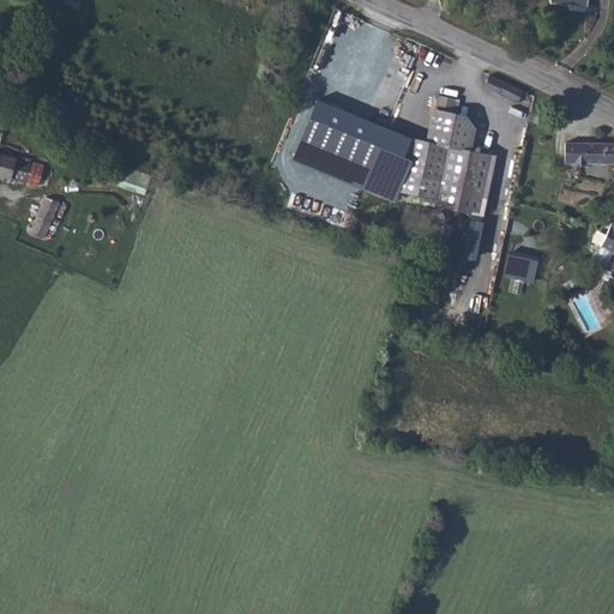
[(518,103),(524,91),(504,82),(489,76),(485,86),(518,103)]
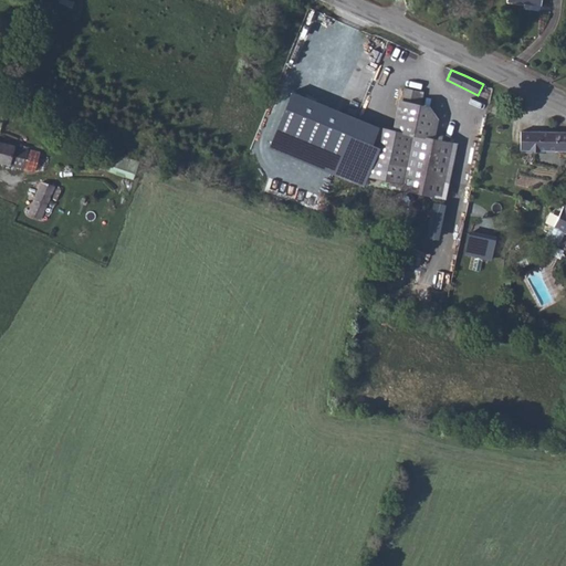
[(405,87),(401,103),(420,106),(423,92),(405,87)]
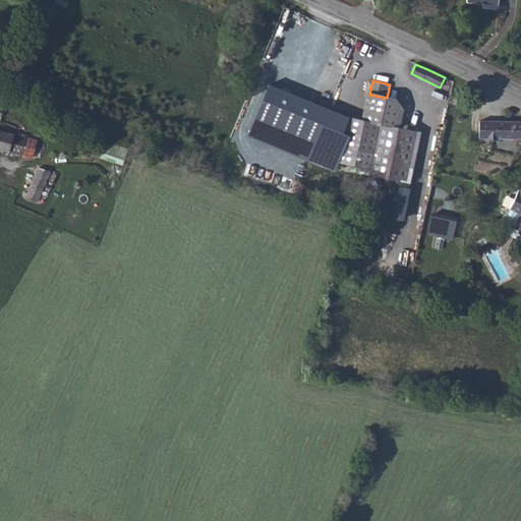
[(399,128),(364,121),(347,117),(267,83),(247,135),(334,172),(337,162),(361,168),(361,172),(406,181),(416,131),(399,128)]
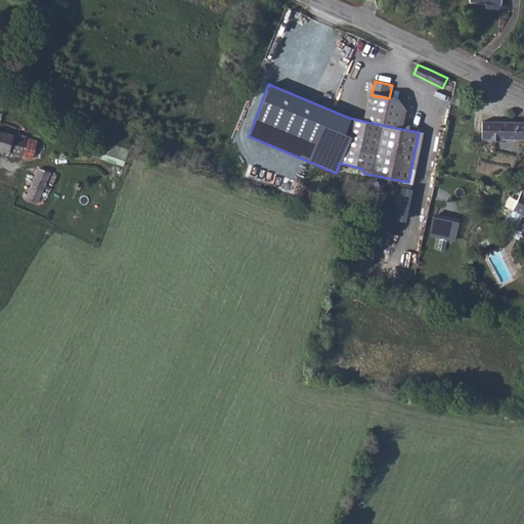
[(401,129),(405,111),(397,100),(389,98),(372,95),(366,122),(401,129)]
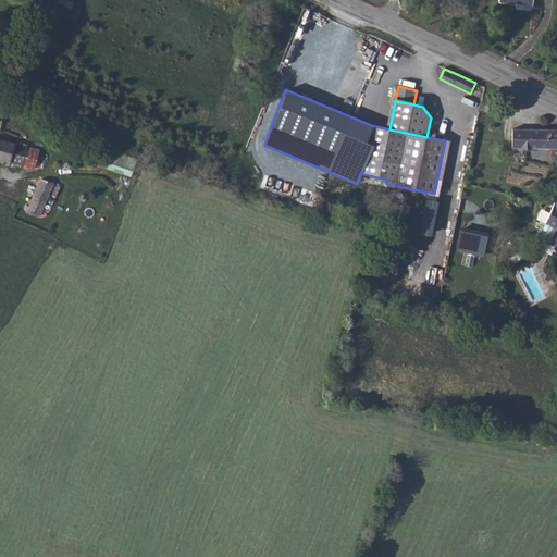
[(556,130),(512,130),(512,148),(556,148),(556,130)]
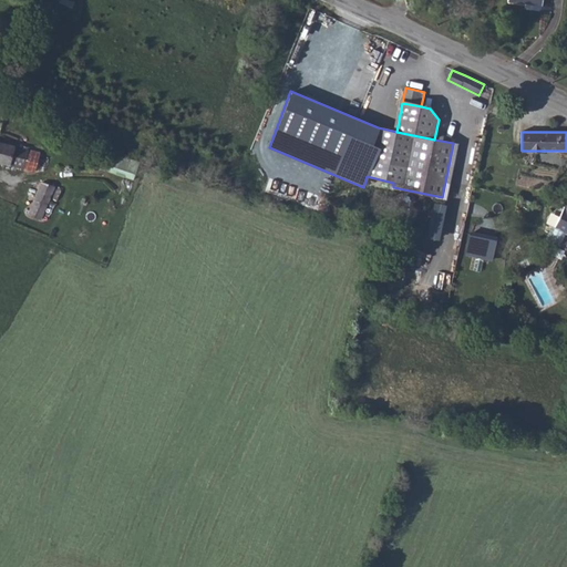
[(0,142),(0,162),(22,168),(35,172),(41,153),(0,142)]
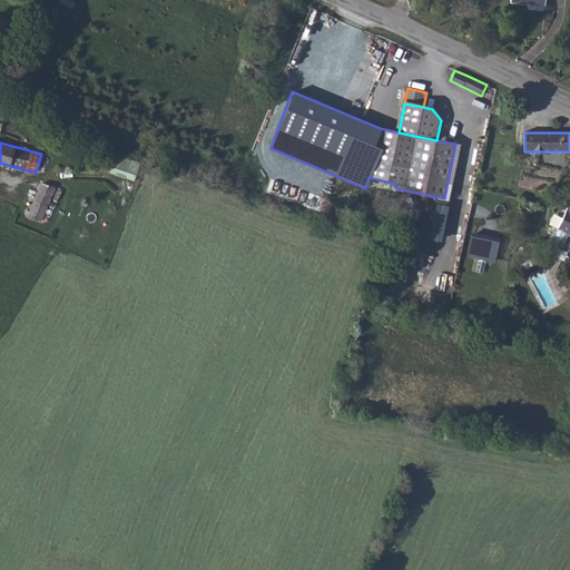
[(140,164),(114,155),(108,173),(135,182),(140,164)]
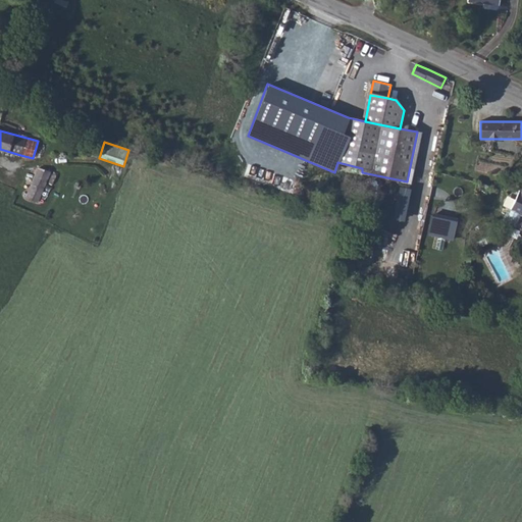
[(51,171),(39,168),(25,197),(38,202),(51,171)]
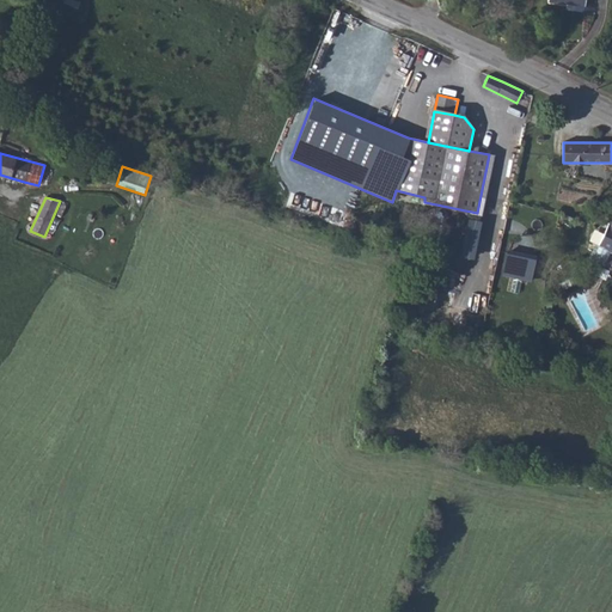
[(611,218),(610,224),(610,222),(599,245),(595,244),(588,259),(604,265),(610,251),(611,251),(611,218)]
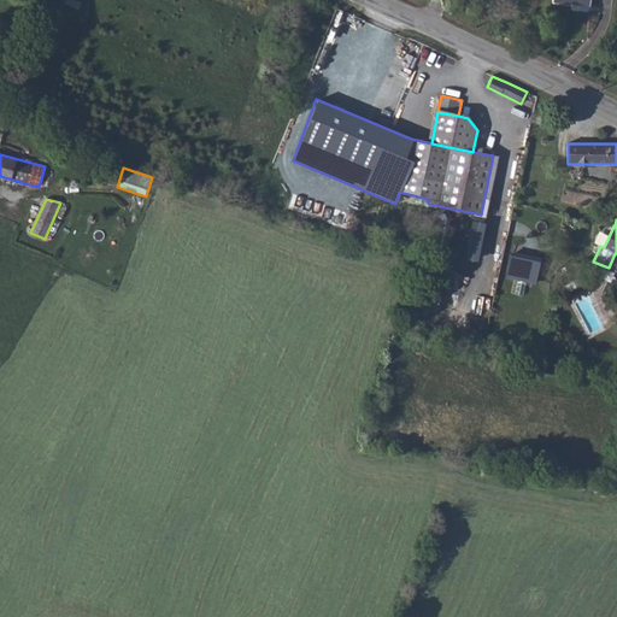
[(591,289),(571,298),(589,336),(607,328),(591,289)]
